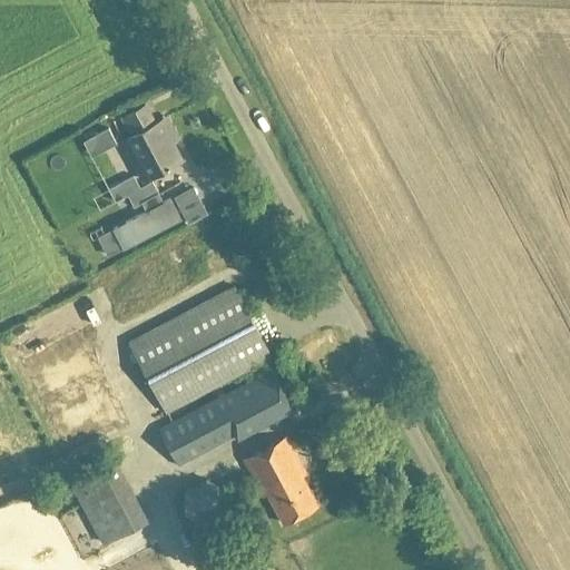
[(145,107),(121,119),(131,137),(124,141),(145,182),(183,161),(161,121),(155,125),(145,107)]
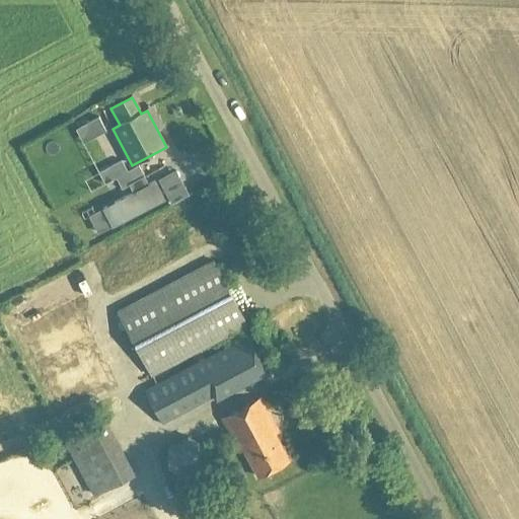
[(122,160),(98,172),(104,184),(116,178),(122,190),(145,177),(139,165),(127,171),(122,160)]
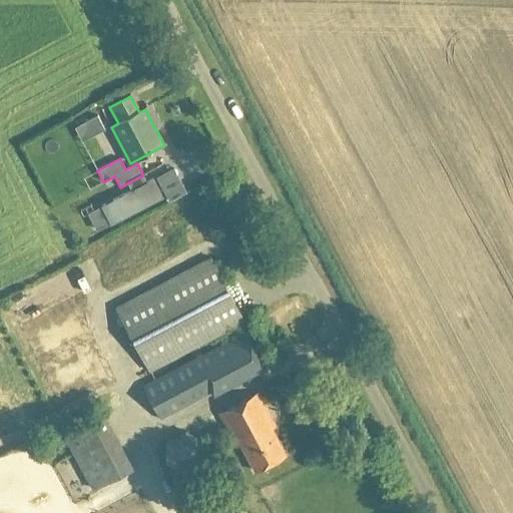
[(153,178),(101,205),(110,223),(162,196),(153,178)]
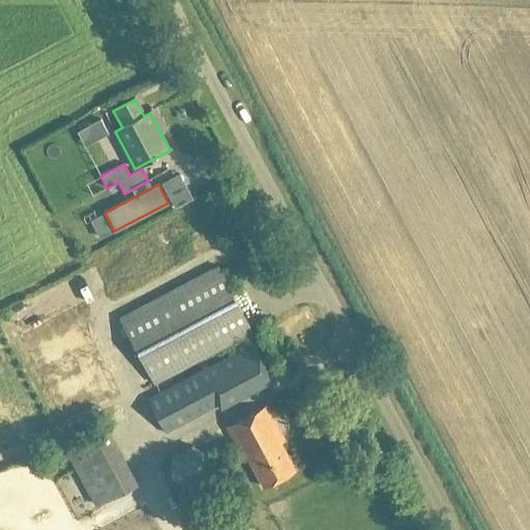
[(217,268),(121,319),(154,384),(252,333),(217,268)]
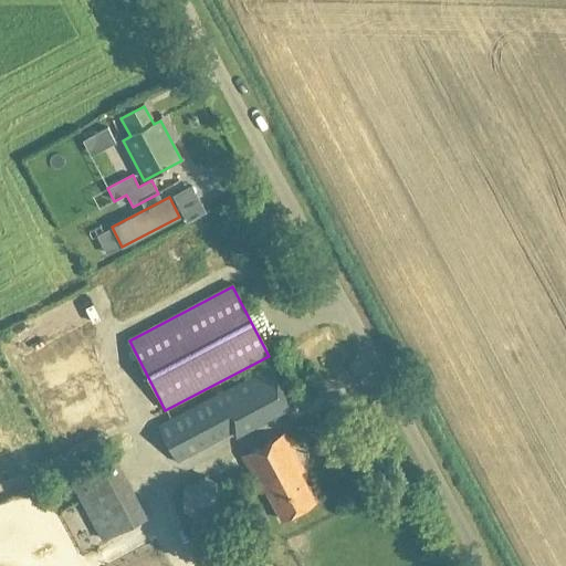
[(276,365),(158,428),(177,463),(295,400),(276,365)]
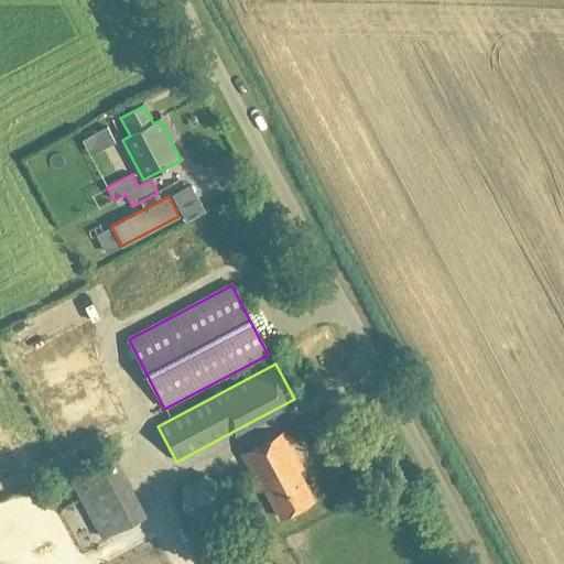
[(303,472),(283,433),(241,455),(261,494),(266,491),(281,520),(315,502),(300,473),(303,472)]
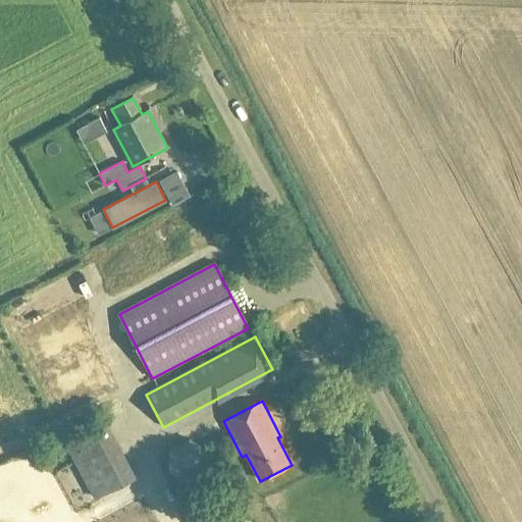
[(65,444),(94,499),(134,478),(105,422),(65,444)]
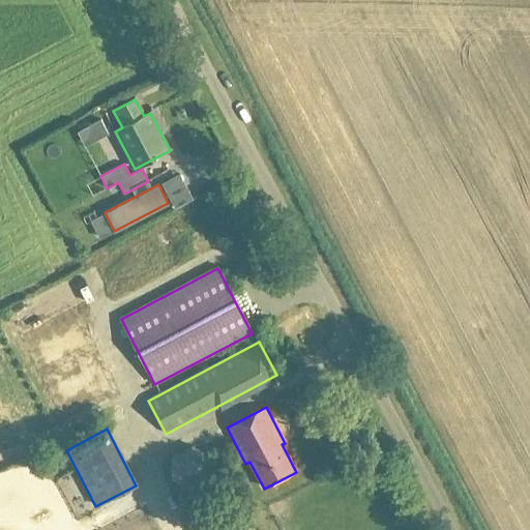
[(172,479),(190,491),(208,482),(210,458),(190,448),(171,458),(172,479)]
